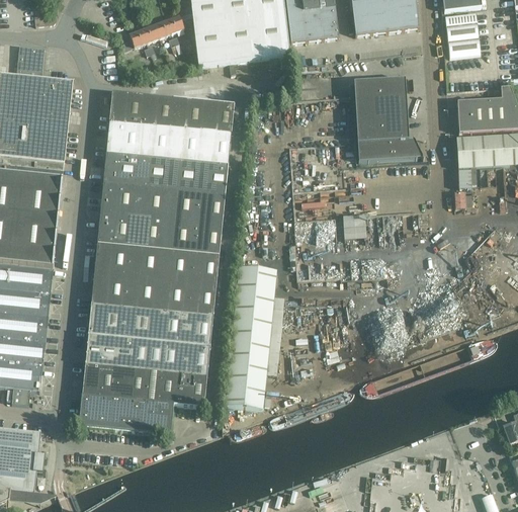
[(190,0),(191,9),(193,24),(198,65),(230,61),(222,0),(190,0)]
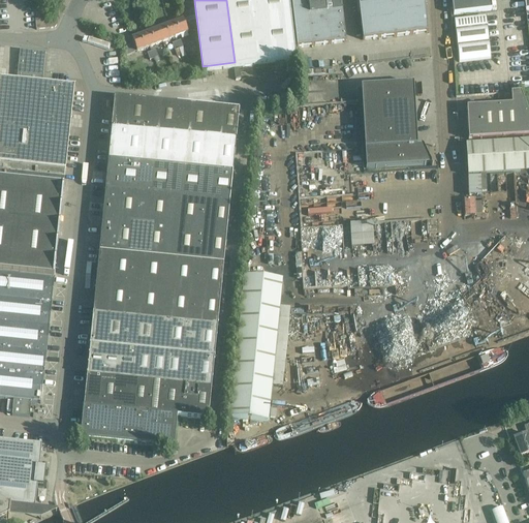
[(226,0),(235,62),(266,59),(258,0),(226,0)]
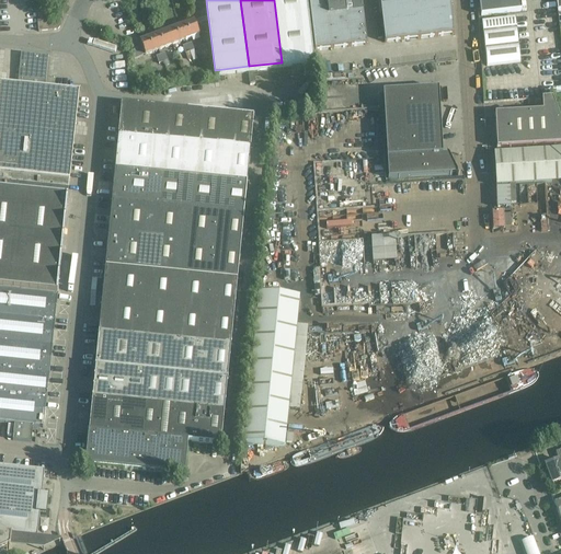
[(274,0),(282,62),(313,58),(307,0),(274,0)]
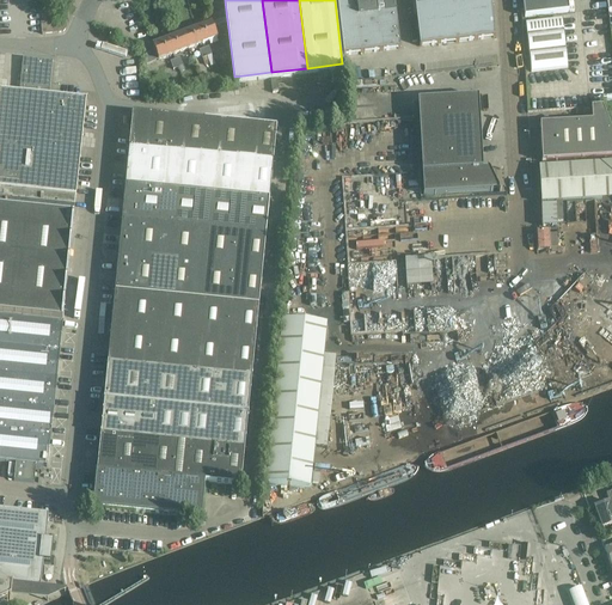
[(335,0),(341,49),(343,49),(362,47),(381,44),(401,42),(396,7),(395,0),(335,0)]
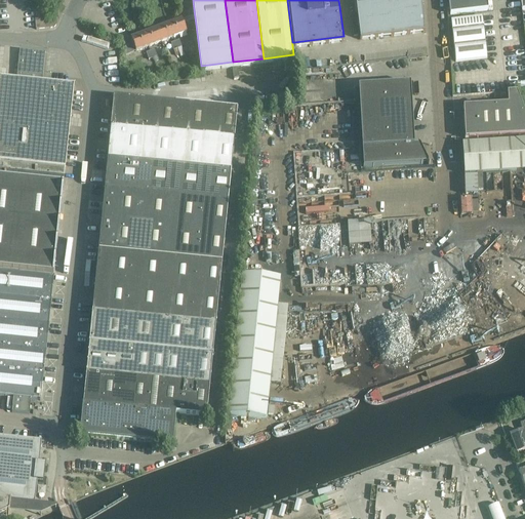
[(425,27),(421,0),(356,0),(360,34),(425,27)]
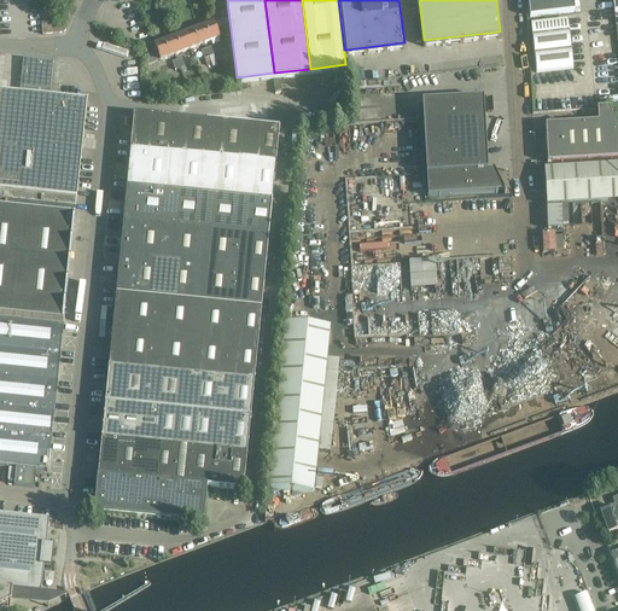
[(529,0),(529,4),(530,11),(575,6),(573,0),(529,0)]
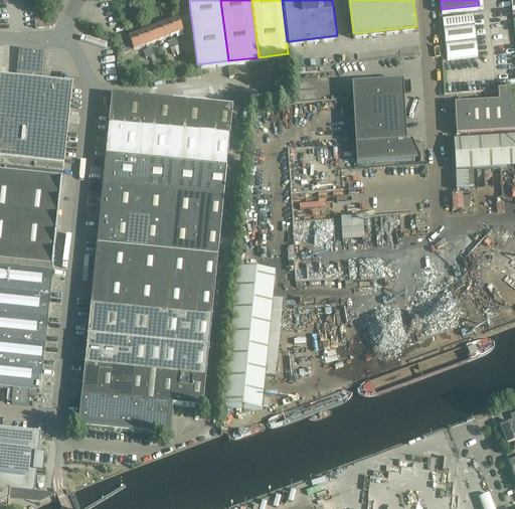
[(190,9),(166,18),(171,31),(175,30),(183,26),(185,26),(186,27),(192,24),(190,9)]
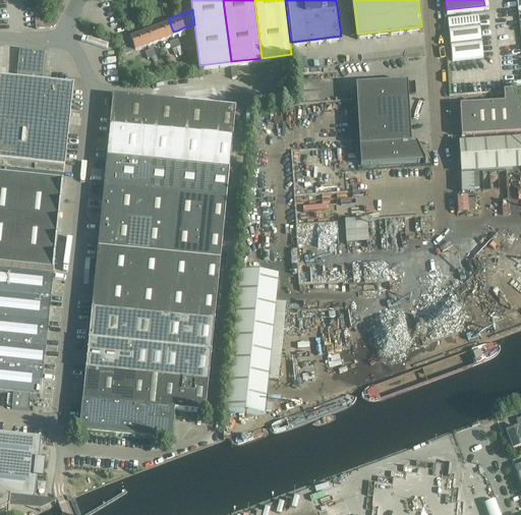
[(478,11),(447,14),(452,56),(483,52),(478,11)]
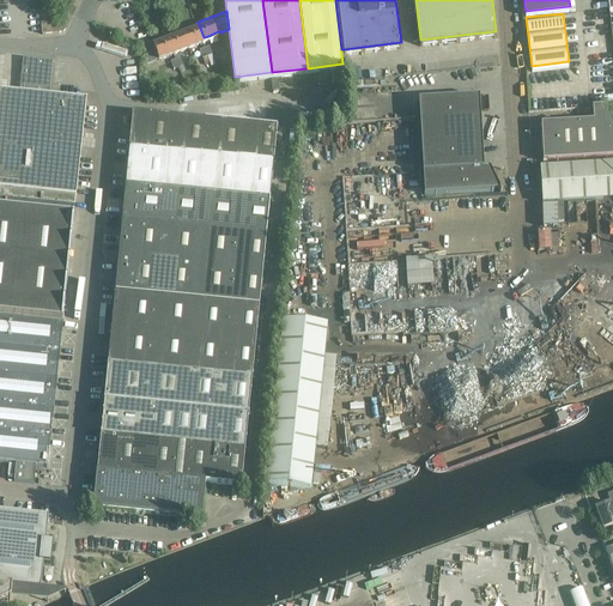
[(65,16),(42,17),(42,28),(62,25),(66,22),(65,16)]
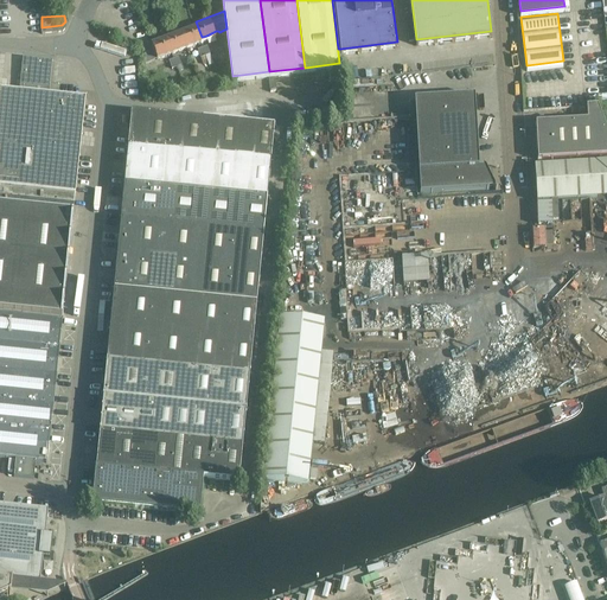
[(196,21),(181,27),(187,43),(202,37),(196,21)]
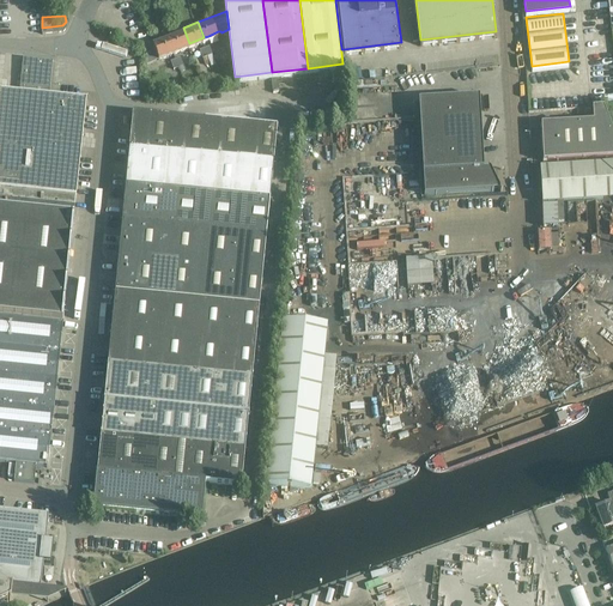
[(183,28),(168,34),(174,48),(182,46),(183,48),(190,46),(189,43),(183,28)]
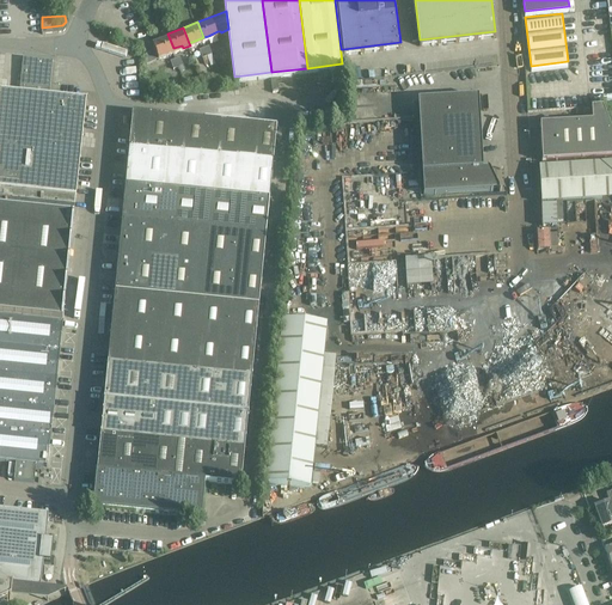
[(154,44),(146,48),(146,49),(147,59),(159,54),(173,48),(167,34),(153,38),(154,44)]
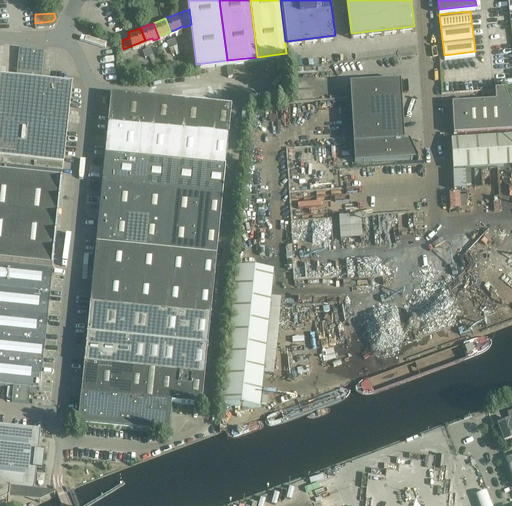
[(175,34),(171,35),(174,41),(177,50),(181,48),(178,40),(175,34)]
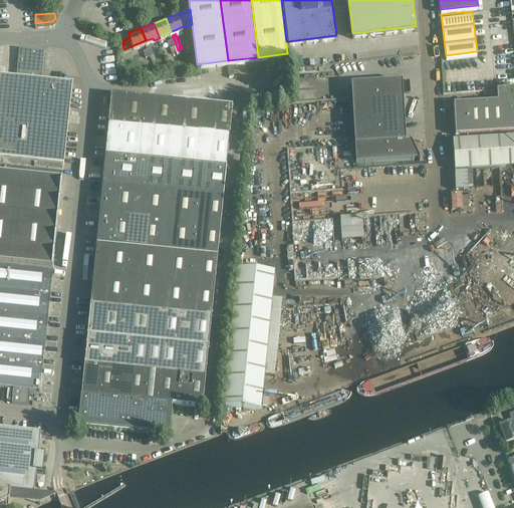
[(20,42),(17,71),(42,74),(45,45),(20,42)]
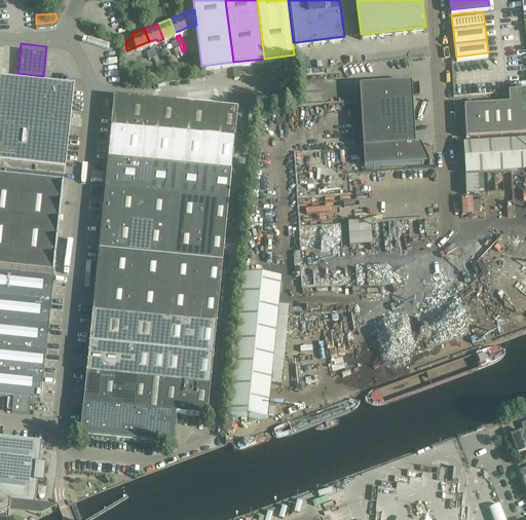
[(74,79),(43,76),(17,73),(0,71),(0,144),(67,151),(74,79)]
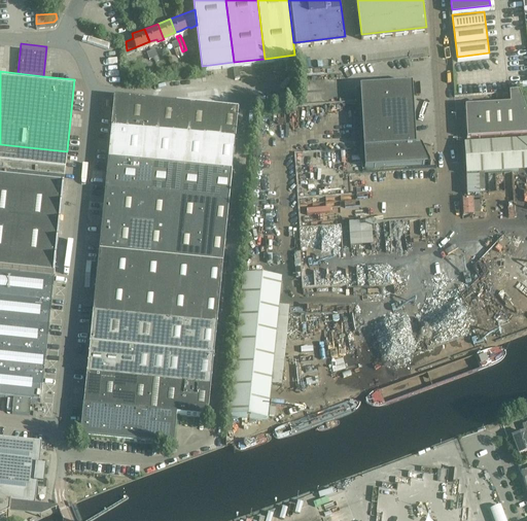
[(412,78),(360,81),(363,143),(416,140),(412,78)]
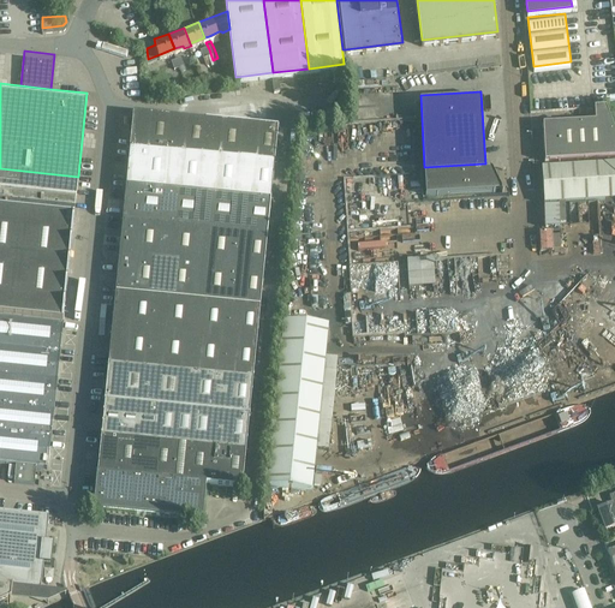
[(595,115),(543,119),(544,156),(614,153),(614,126),(605,102),(593,102),(595,115)]
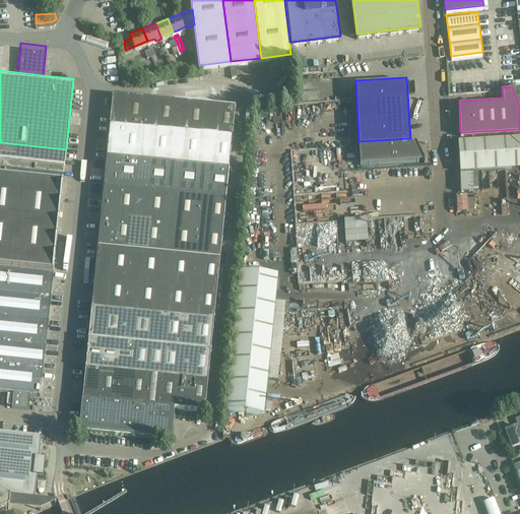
[(113,91),(107,152),(229,165),(235,104),(113,91)]
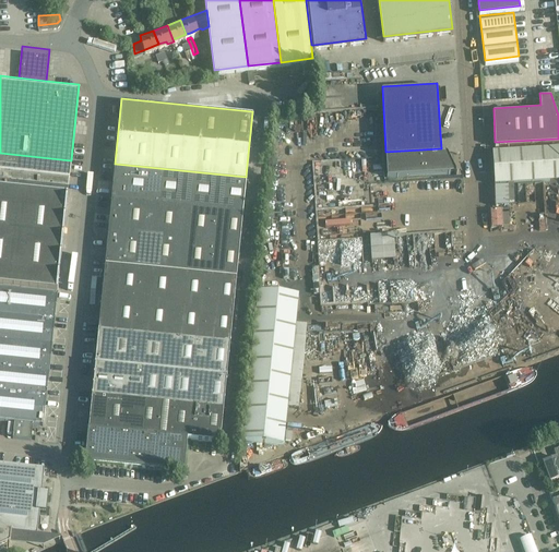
[(558,143),(492,147),(494,180),(558,176),(558,143)]
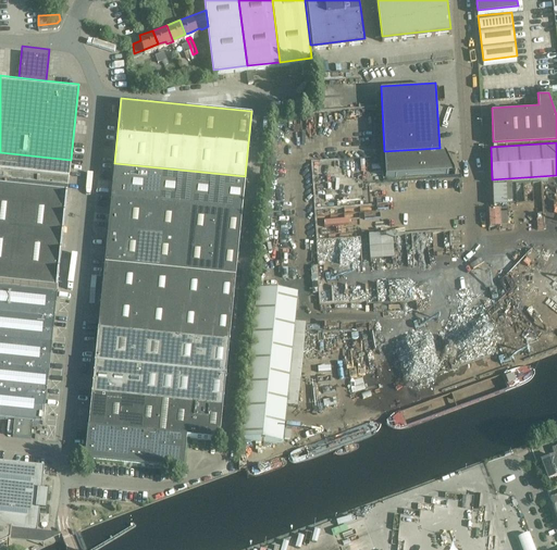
[(384,151),(385,172),(448,167),(454,167),(455,170),(456,170),(453,162),(452,149),(446,149),(445,146),(444,146),(444,148),(440,148),(384,151)]
